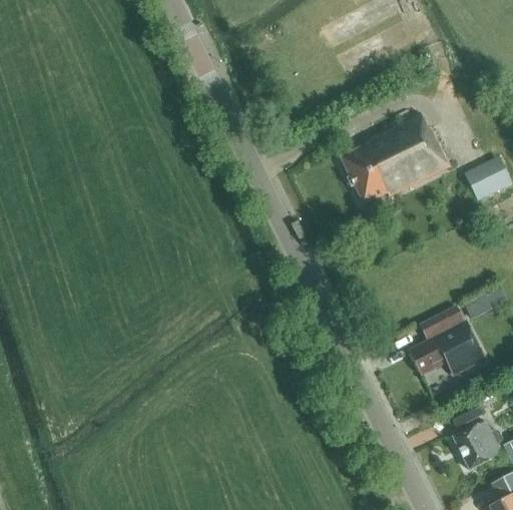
[(427,127),(419,111),(360,140),(363,145),(340,156),(363,203),(386,191),(388,196),(449,166),(429,126),(427,127)]
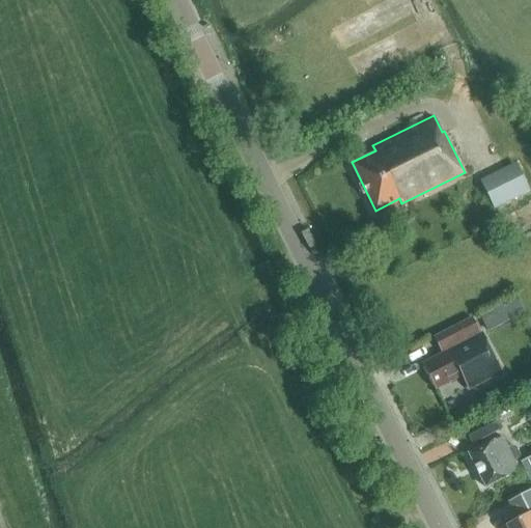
[(495,206),(529,189),(515,160),(480,177),(495,206)]
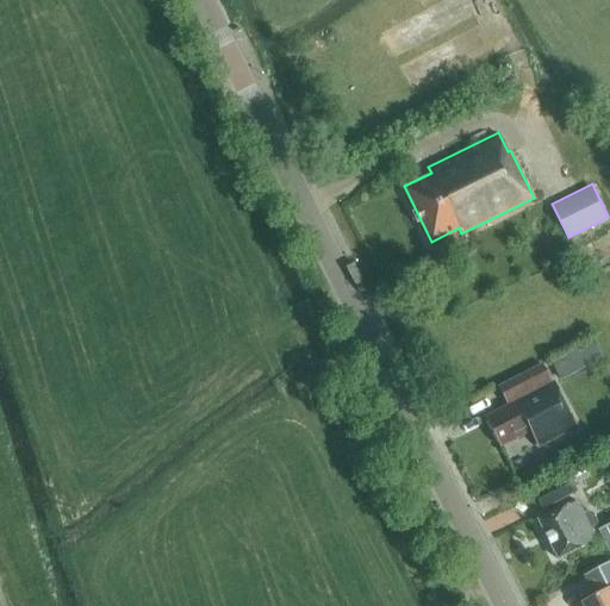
[(595,338),(552,360),(560,378),(603,355),(595,338)]
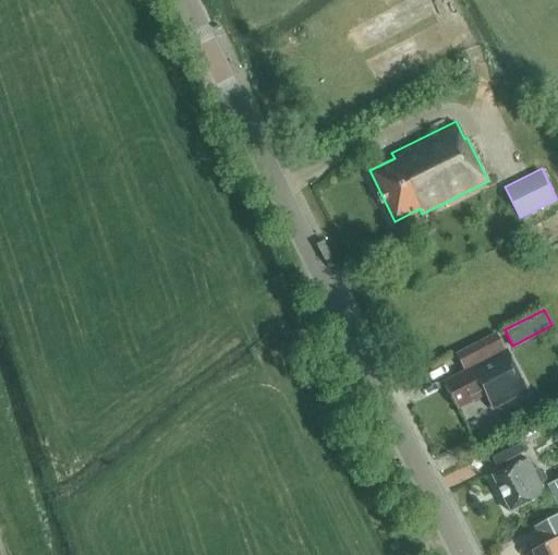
[(455,352),(464,370),(505,349),(495,330),(455,352)]
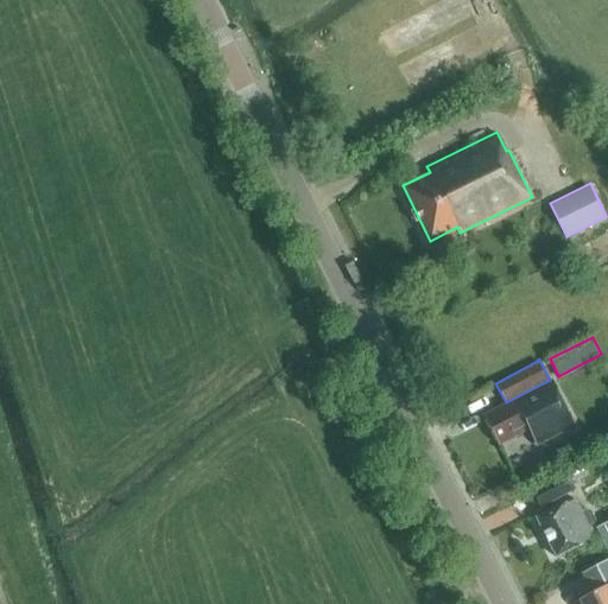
[(538,444),(576,424),(552,379),(550,380),(506,402),(482,414),(498,443),(529,426),(538,444)]
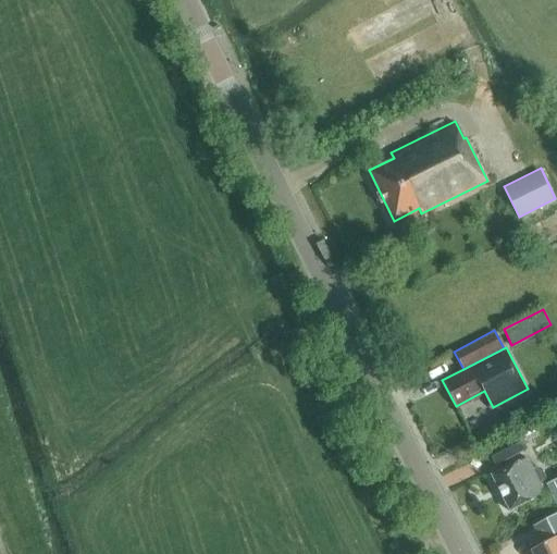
[(527,447),(519,431),(485,448),(494,465),(527,447)]
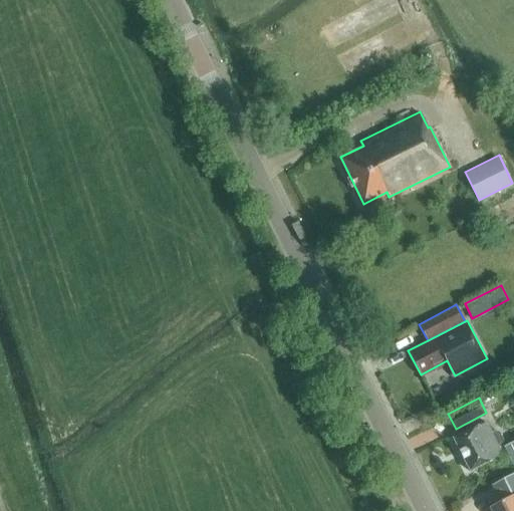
[(490,431),(485,421),(453,437),(470,470),(502,453),(497,444),(500,442),(503,438),(499,429),(494,429),(490,431)]
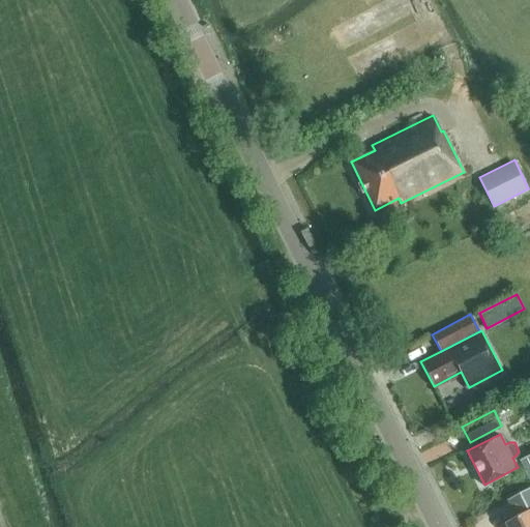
[(525,474),(529,471),(529,451),(518,459),(525,474)]
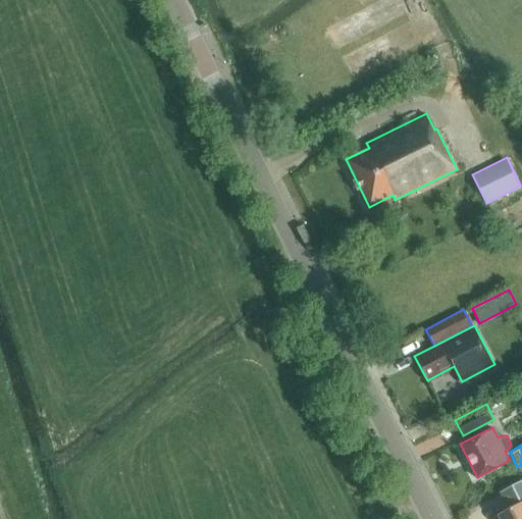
[(499,518),(521,518),(521,481),(521,480),(501,491),(509,508),(497,514),(499,518)]
